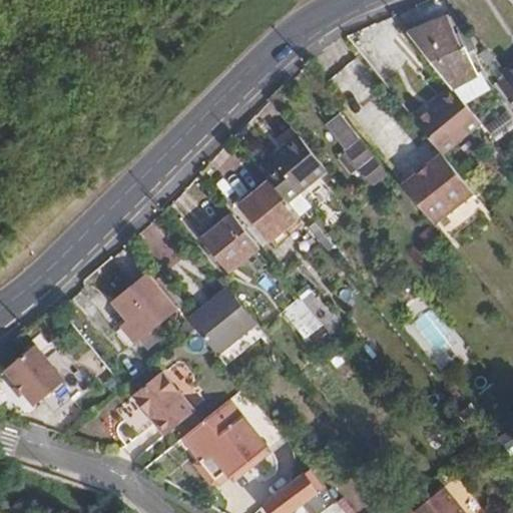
[(443,18),(408,35),(438,72),(446,68),(468,59),(455,30),(450,32),(443,18)]
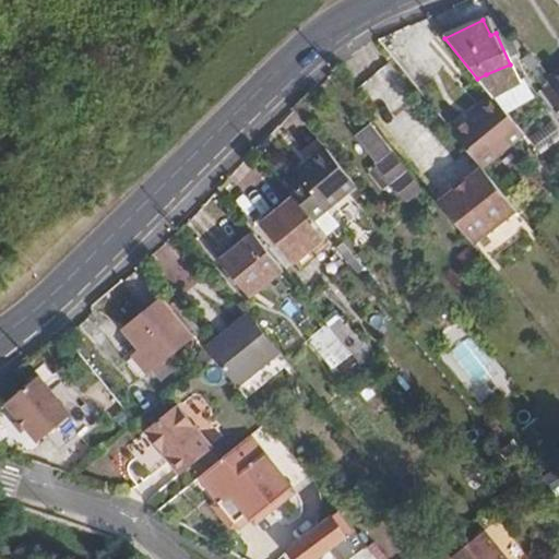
[(558,64),(545,76),(558,93),(558,64)]
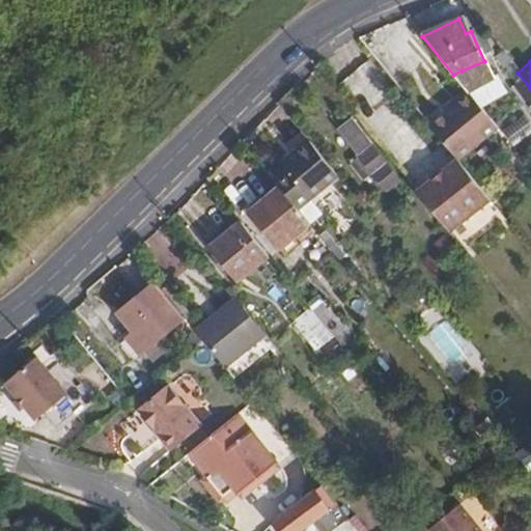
[(455,105),(427,126),(455,161),(496,128),(465,90),(452,101),(455,105)]
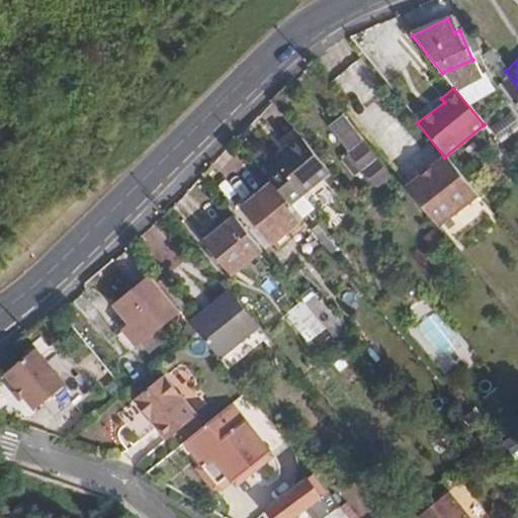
[(276,166),(263,177),(268,182),(286,204),(326,172),(298,138),(276,155),(282,161),(276,166)]
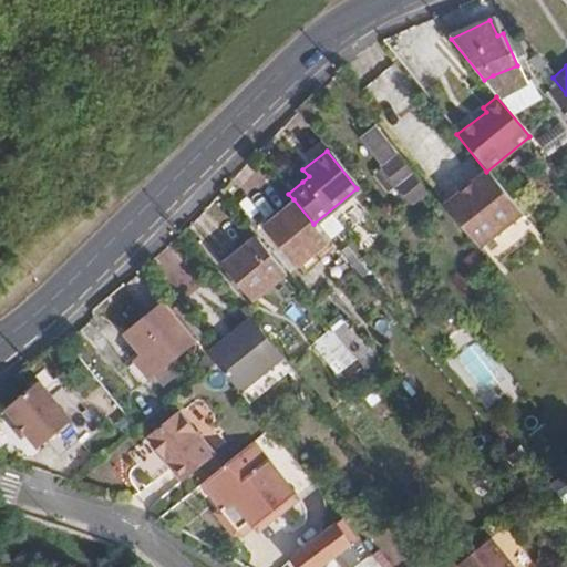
[(394,156),(381,167),(397,185),(412,204),(424,195),(394,156)]
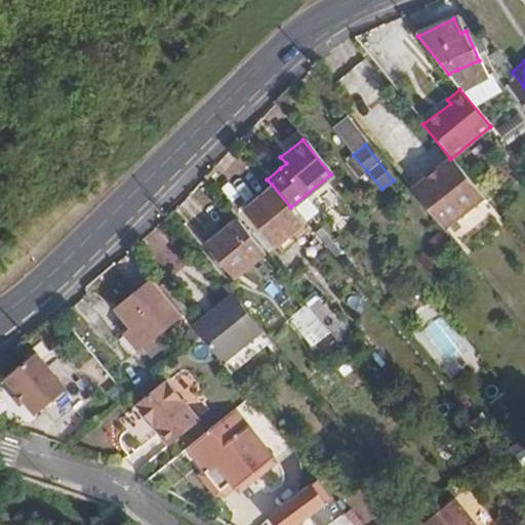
[(367,171),(353,155),(345,162),(358,178),(367,171)]
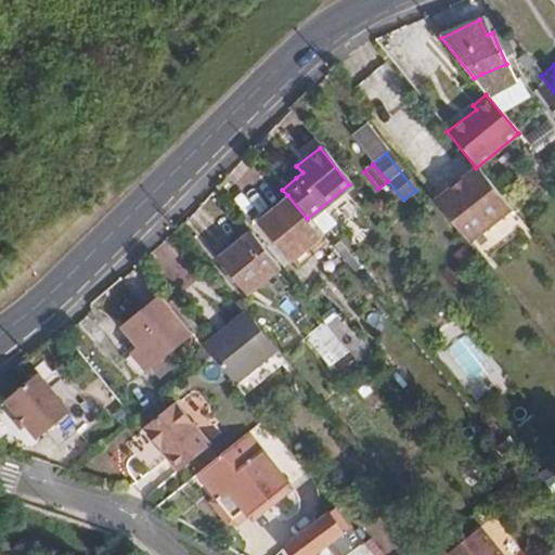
[(289,170),(296,178),(302,172),(296,166),(289,170)]
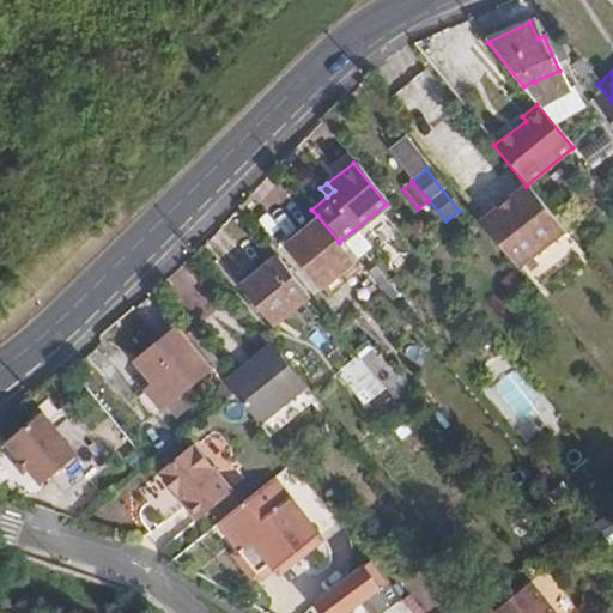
[(526,186),(516,193),(553,240),(564,232),(526,186)]
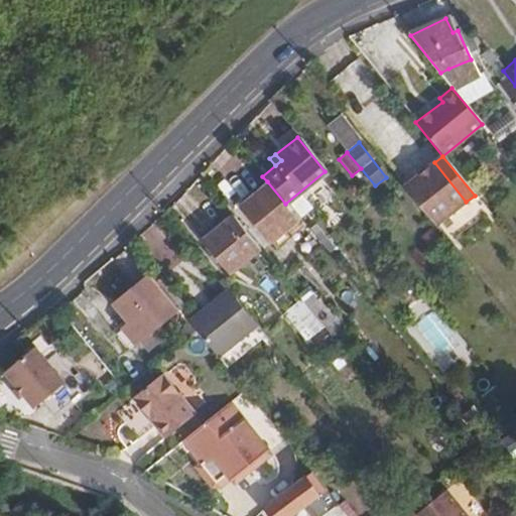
[(434,162),(403,187),(436,227),(466,202),(434,162)]
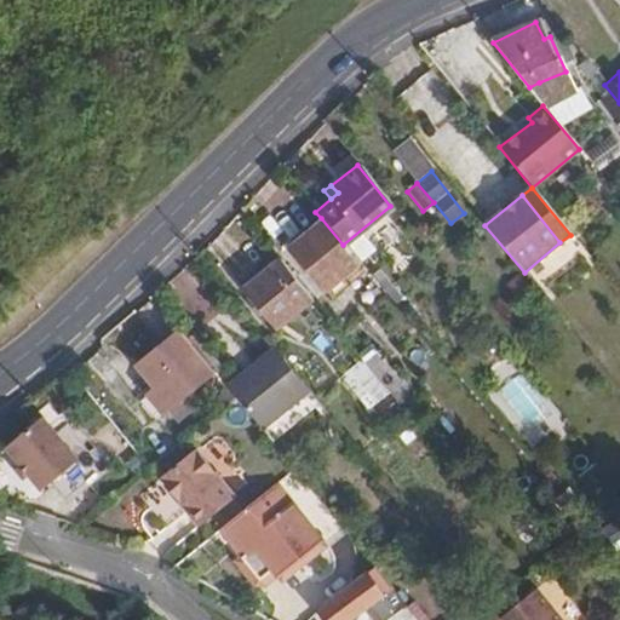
[(343,245),(321,218),(285,247),(320,291),(356,262),(343,245)]
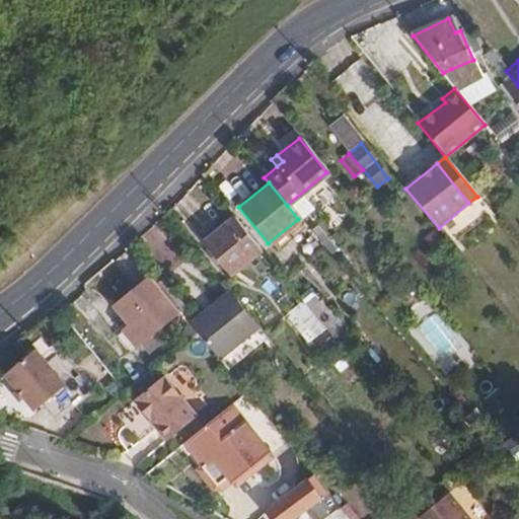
[(257,248),(230,215),(200,239),(229,273),(257,248)]
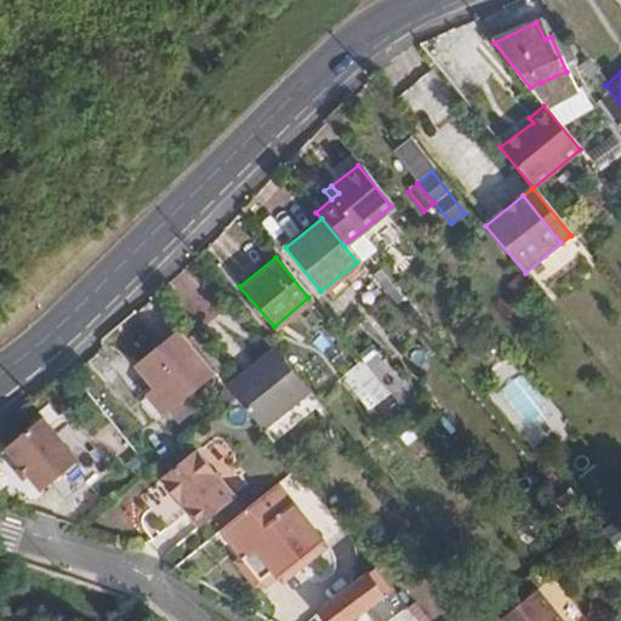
[(357,262),(320,291),(326,297),(363,269),(357,262)]
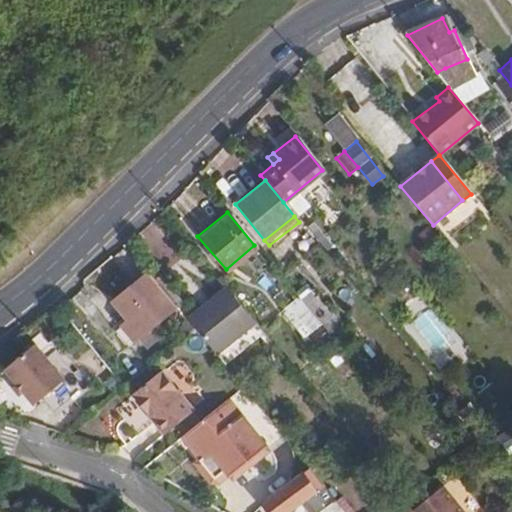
[(130,287),(111,303),(126,320),(113,330),(127,347),(158,321),(130,287)]
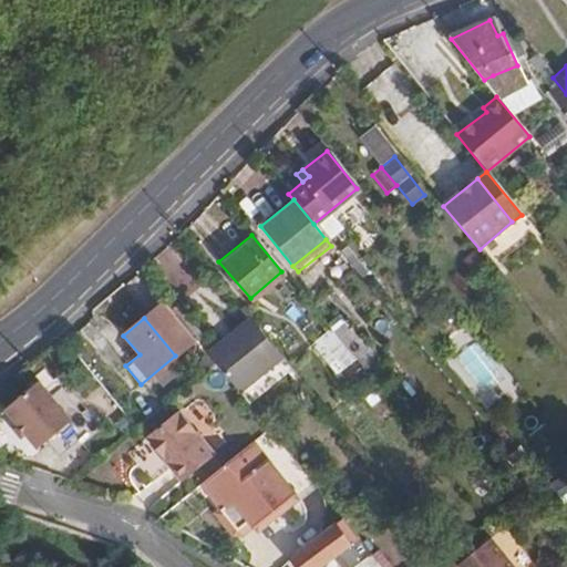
[(249,321),(206,354),(235,391),(279,356),(249,321)]
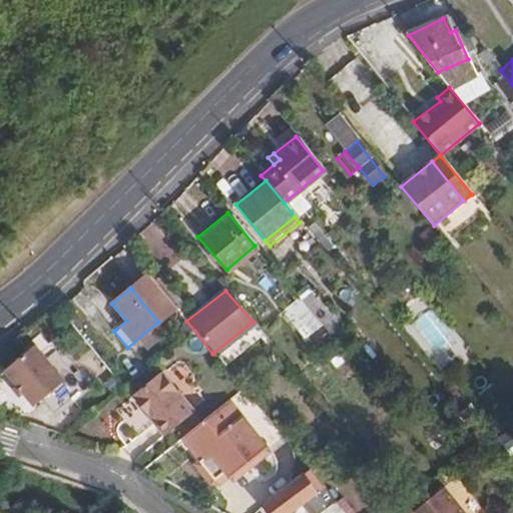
[(318,322),(295,295),(281,307),(304,333),(318,322)]
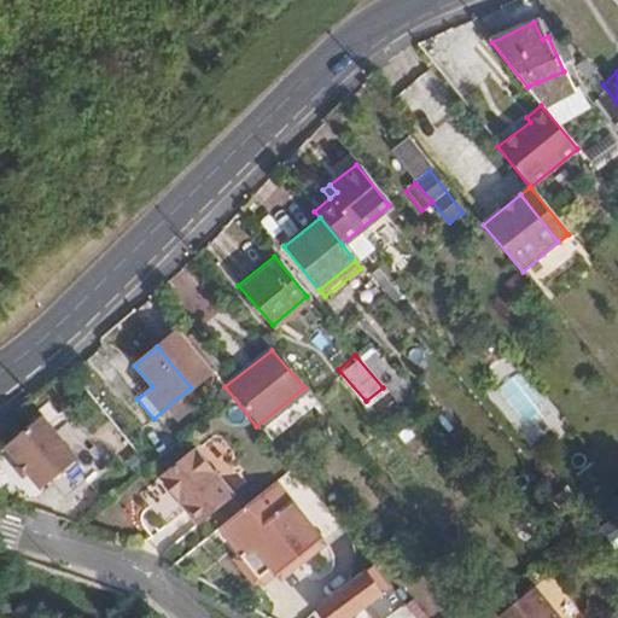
[(304,388),(256,426),(266,436),(313,398),(304,388)]
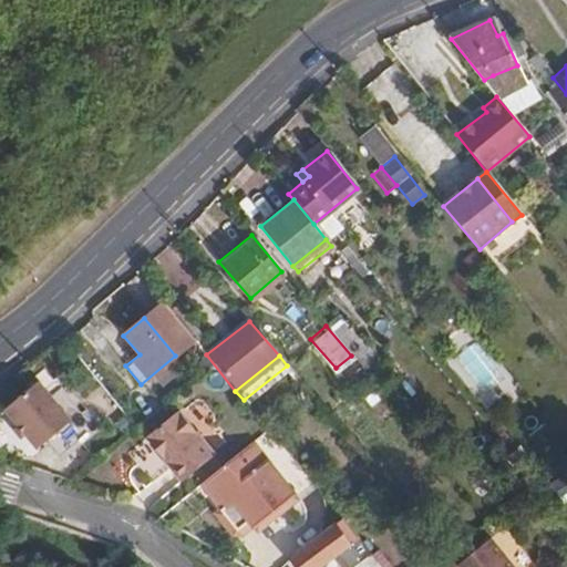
[(18,428),(12,432),(33,455),(72,421),(38,381),(3,410),(18,428)]
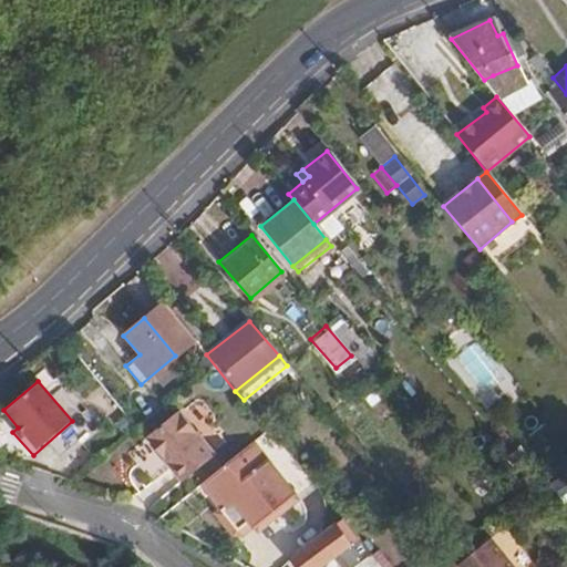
[(177,409),(145,435),(181,480),(214,453),(177,409)]
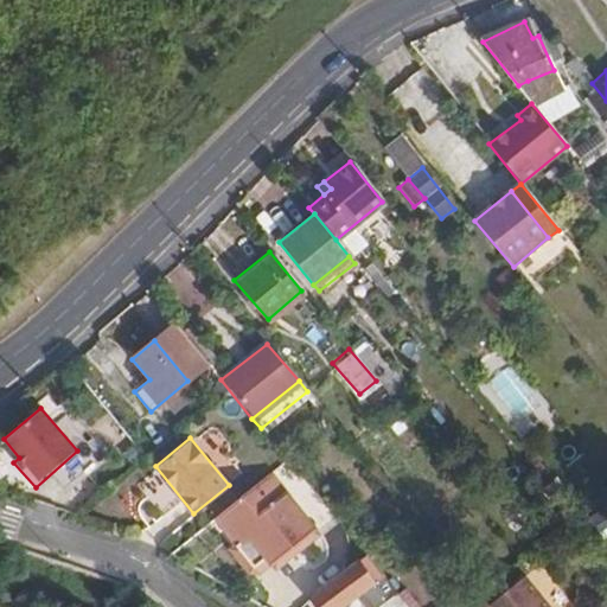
[(272,472),(210,522),(260,582),(321,532),(272,472)]
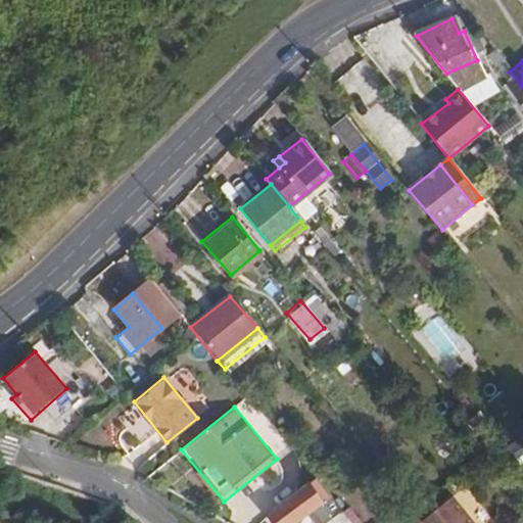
[(522,440),(520,437),(508,445),(522,467),(522,440)]
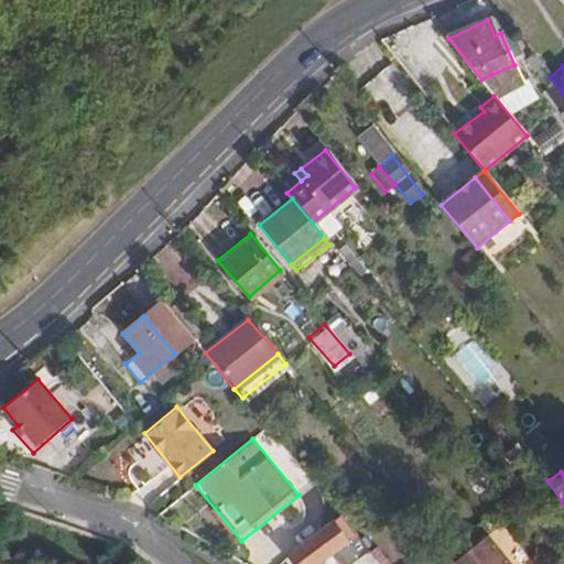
[(329,521),(285,554),(292,563),(315,563),(346,541),(329,521)]
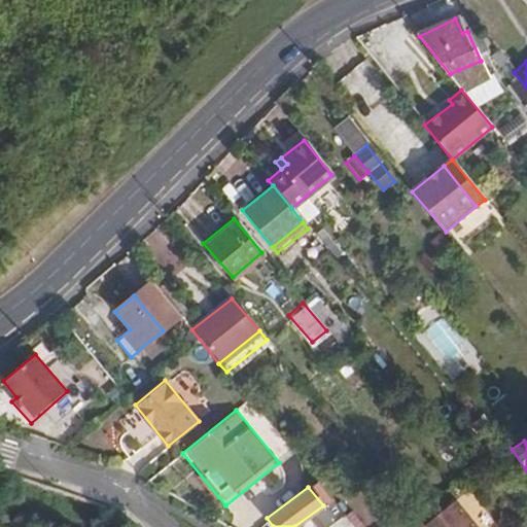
[(478,526),(456,498),(423,526),(424,526),(478,526)]
